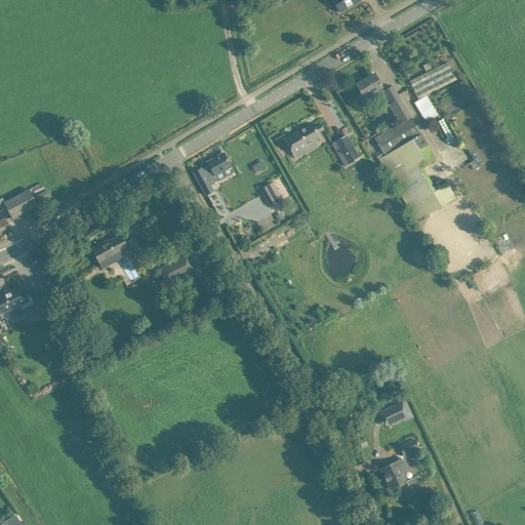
[(332,0),(334,3),(339,12),(360,0),(359,0),(332,0)]
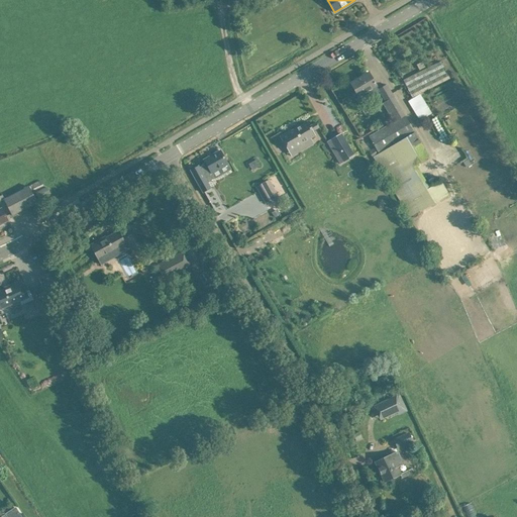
[(412,98),(449,79),(441,62),(403,80),(412,98)]
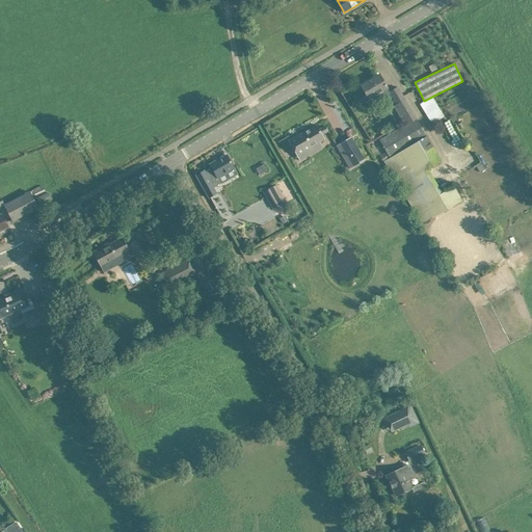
[(434,63),(428,67),(431,72),(437,69),(434,63)]
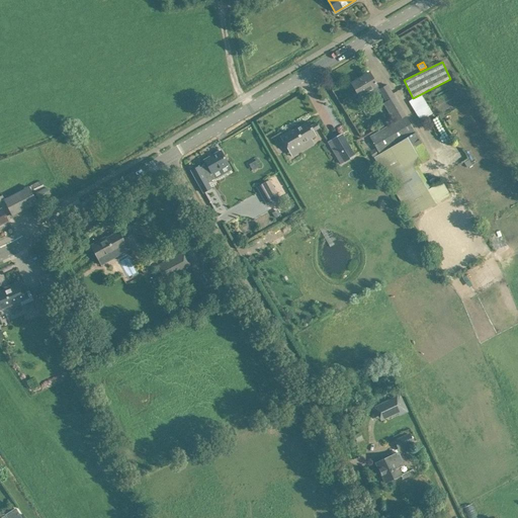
[(372,89),(376,87),(377,87),(369,73),(351,83),(362,102),(375,94),(372,89)]
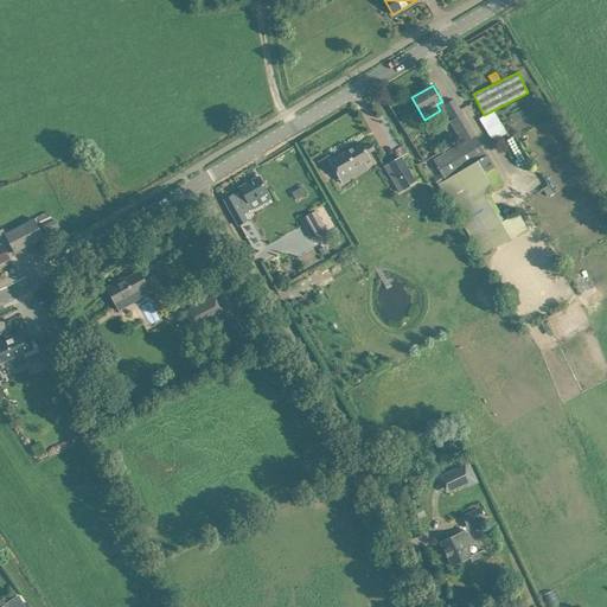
[(445,106),(443,107),(445,108),(452,120),(449,121),(459,138),(472,131),(454,100),(445,106)]
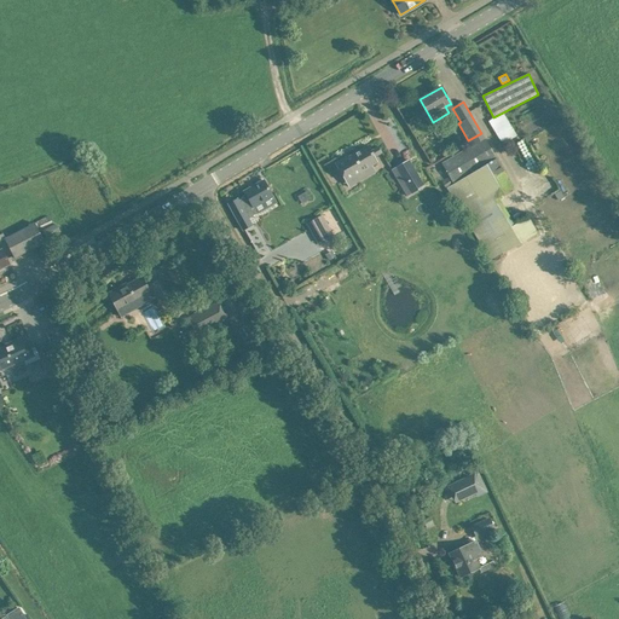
[(510,140),(525,132),(512,109),(497,117),(510,140)]
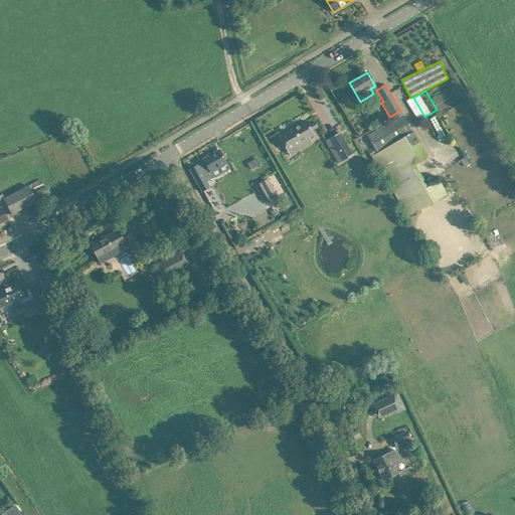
[(436,117),(443,127),(449,123),(443,113),(436,117)]
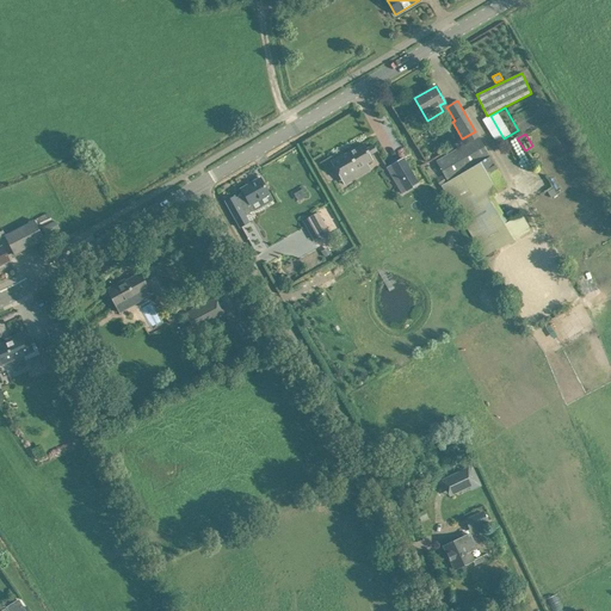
[(464,143),(436,161),(448,181),(440,186),(483,257),(495,250),(486,235),(507,222),(492,195),(507,185),(477,136),(464,143)]
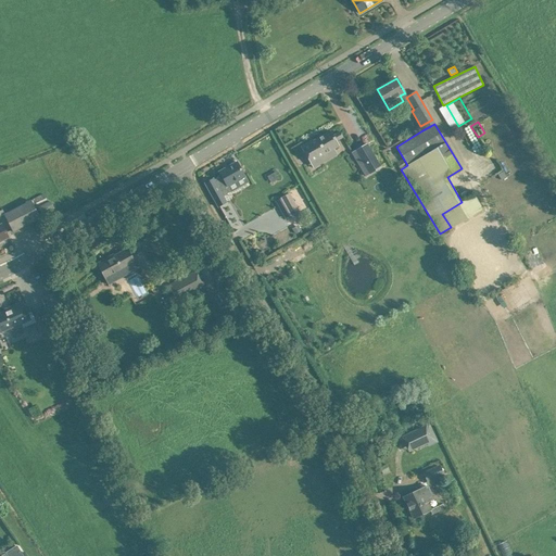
[(337,141),(343,137),(340,131),(333,136),(330,130),(313,141),(312,140),(301,147),(312,164),(319,160),(318,159),(339,146),(337,141)]
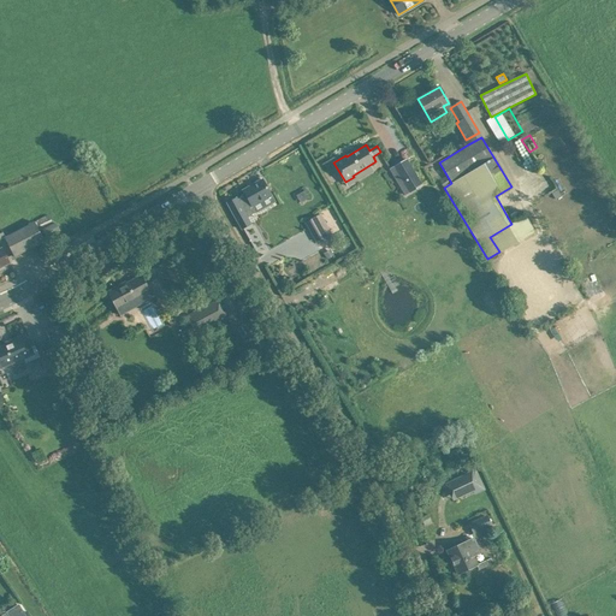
[(407,159),(390,170),(400,185),(406,195),(421,185),(415,175),(407,159)]
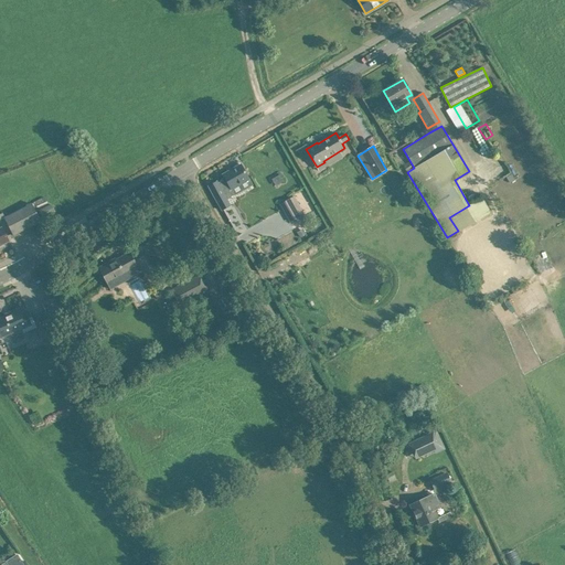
[(241,163),(222,174),(225,179),(217,182),(216,181),(208,187),(222,210),(230,205),(226,199),(235,194),(232,189),(248,179),(241,163)]
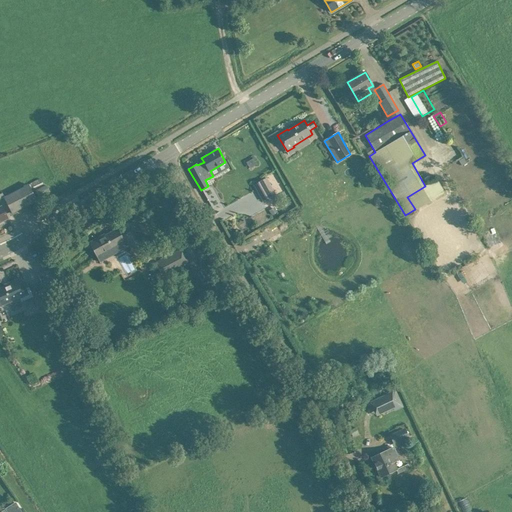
[(37,200),(31,190),(43,184),(40,179),(4,198),(12,213),(37,200)]
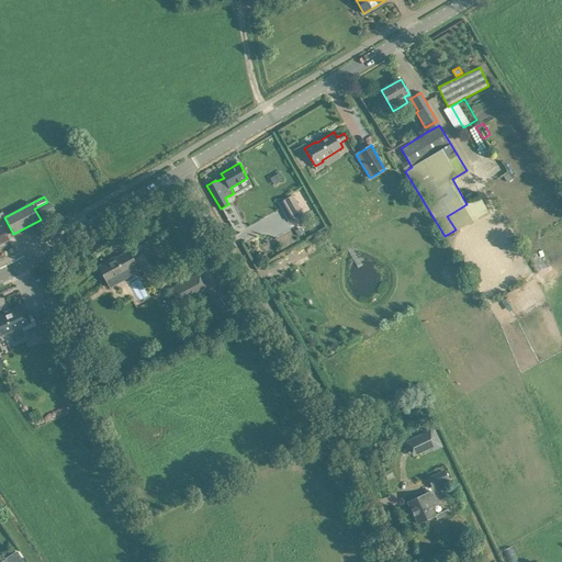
[(276,209),(282,226),(299,220),(292,202),(276,209)]
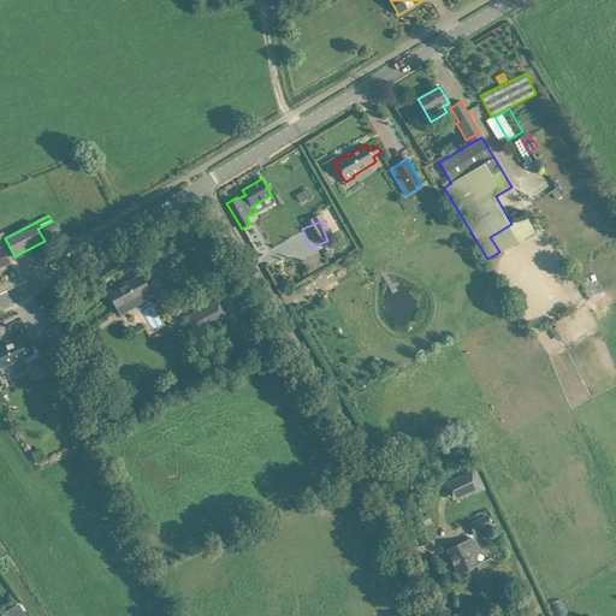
[(55,223),(42,229),(47,237),(60,231),(55,223)]
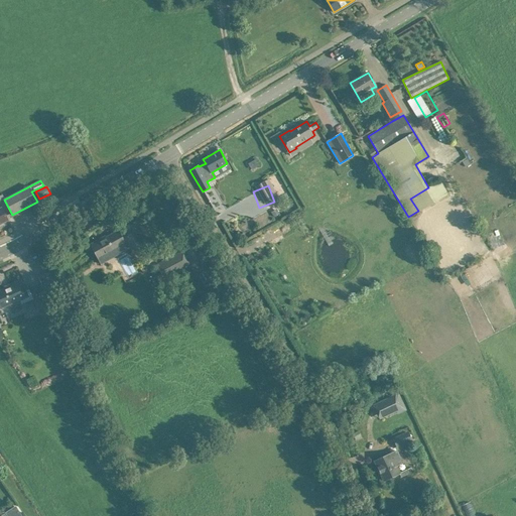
[(142,218),(131,224),(134,230),(145,224),(142,218)]
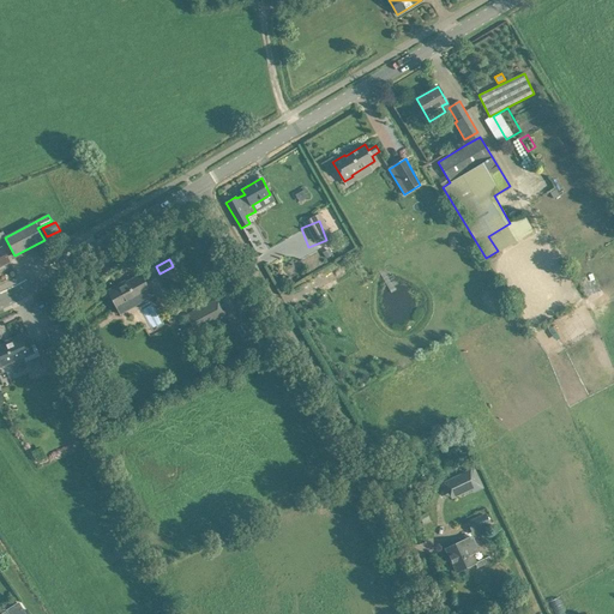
[(139,296),(149,292),(140,275),(121,284),(121,283),(107,292),(118,308),(139,296)]
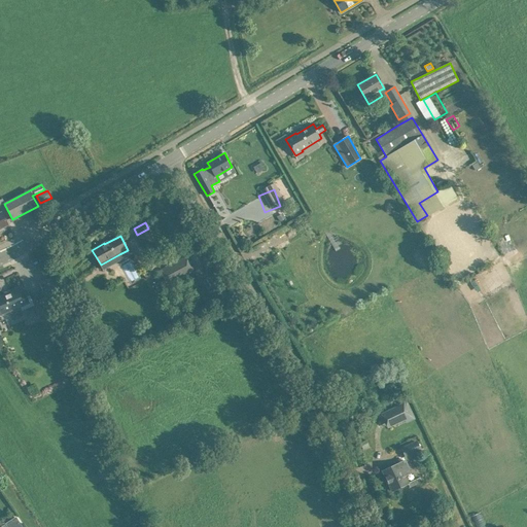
[(128,259),(136,278),(144,274),(137,255),(128,259)]
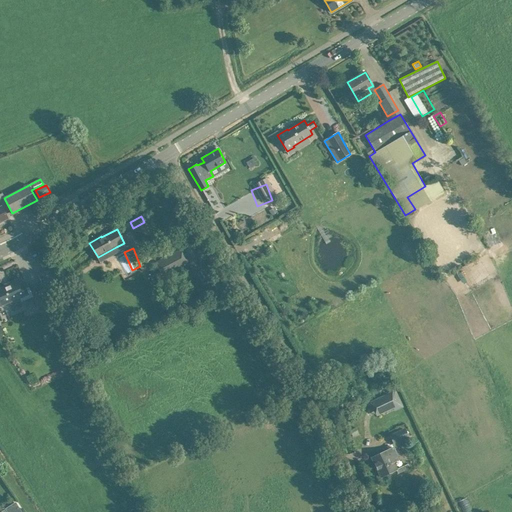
[(156,267),(150,269),(156,281),(162,278),(185,265),(189,263),(187,258),(185,259),(182,253),(184,253),(181,248),(153,262),(156,267)]
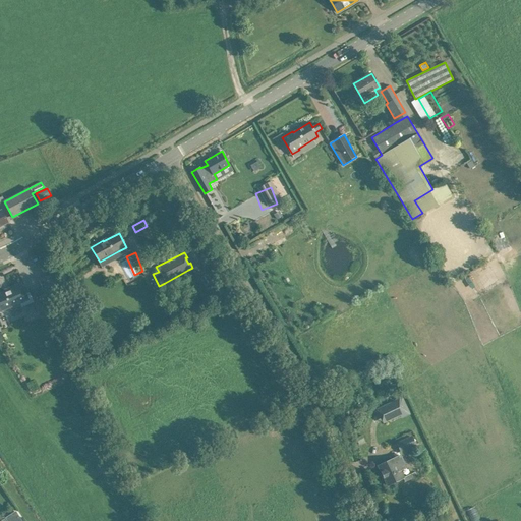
[(21,308),(34,302),(35,304),(43,300),(38,287),(29,291),(30,293),(26,294),(21,283),(10,288),(10,289),(0,293),(0,310),(0,311),(19,303),(21,308)]
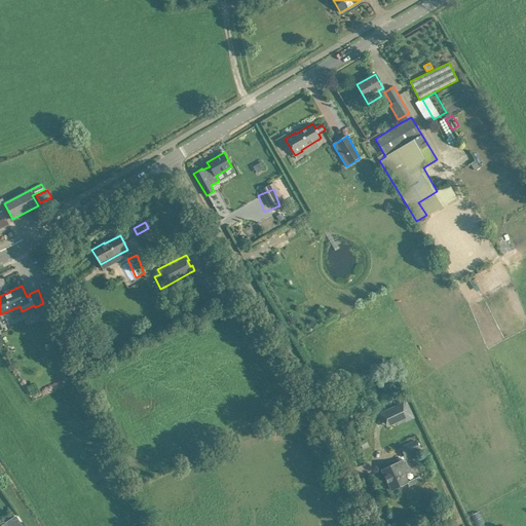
[(225,298),(221,290),(210,297),(214,304),(225,298)]
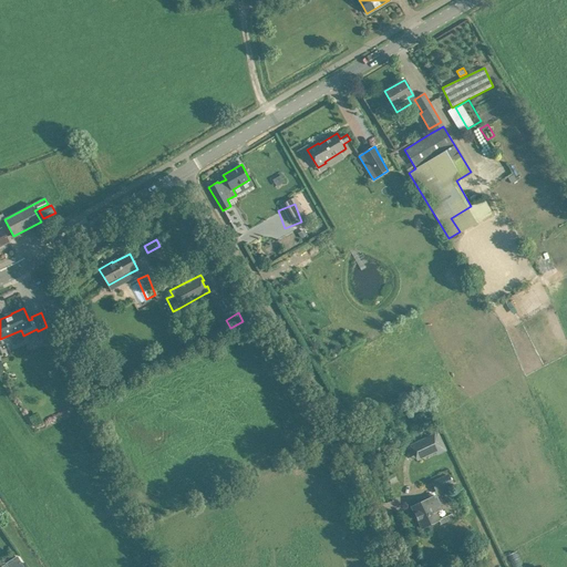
[(0,362),(3,369),(11,366),(4,354),(0,357),(0,362)]
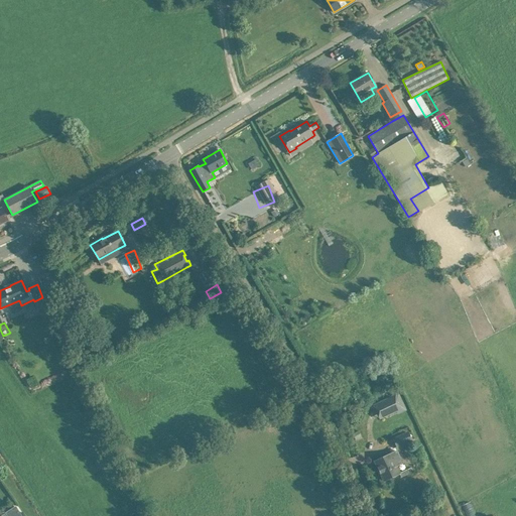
[(71,365),(70,369),(72,372),(75,372),(78,371),(78,366),(76,363),(73,363),(71,365)]
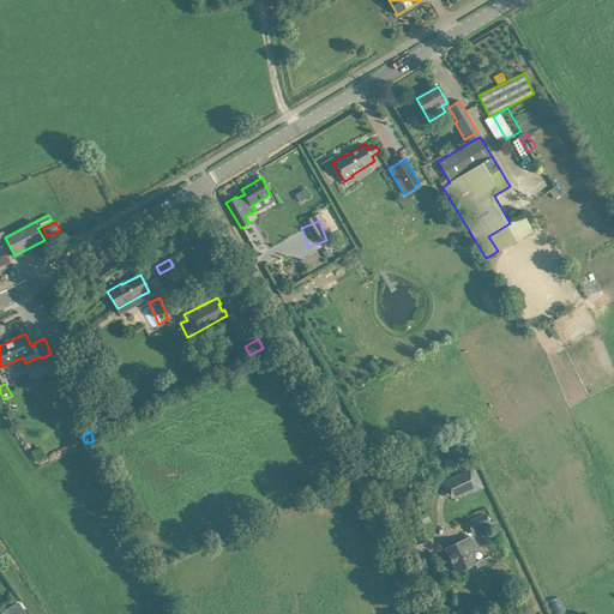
[(482,483),(475,468),(449,480),(456,495),(482,483)]
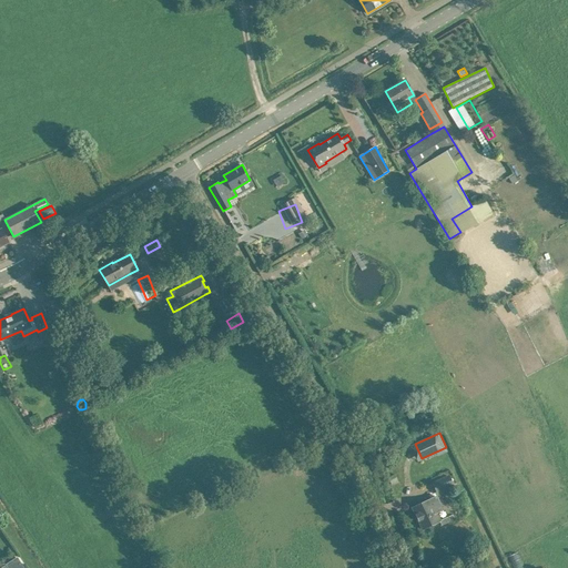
[(454,484),(449,475),(434,483),(437,492),(454,484)]
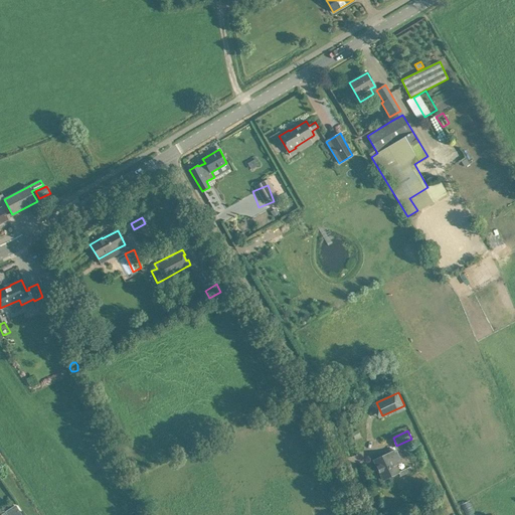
[(383,456),(374,461),(383,480),(392,476),(396,474),(398,473),(398,472),(395,465),(400,463),(395,451),(387,454),(383,456)]
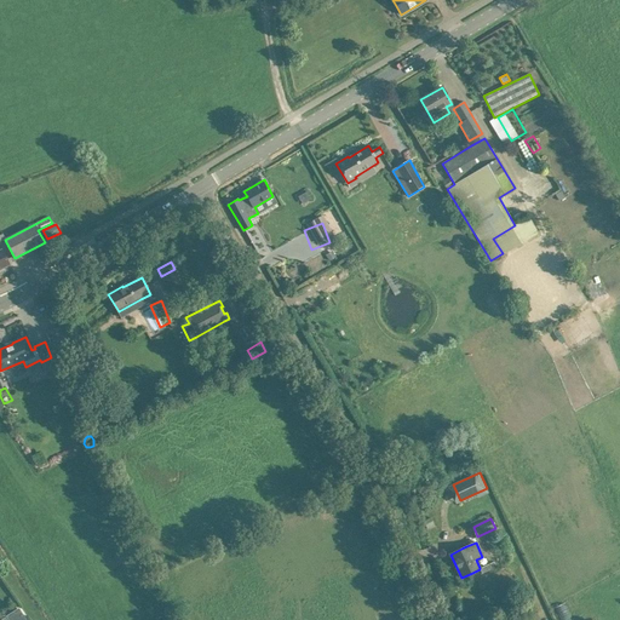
[(26,619),(19,608),(6,616),(9,619),(26,619)]
